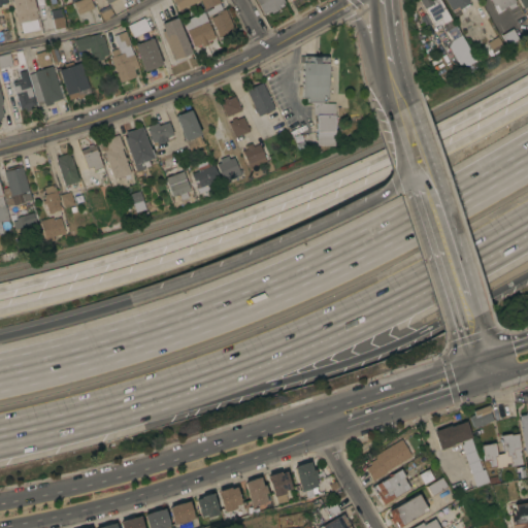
[(11,0),(33,0),(37,19),(36,19),(39,28),(23,32),(21,22),(18,23),(11,0)]
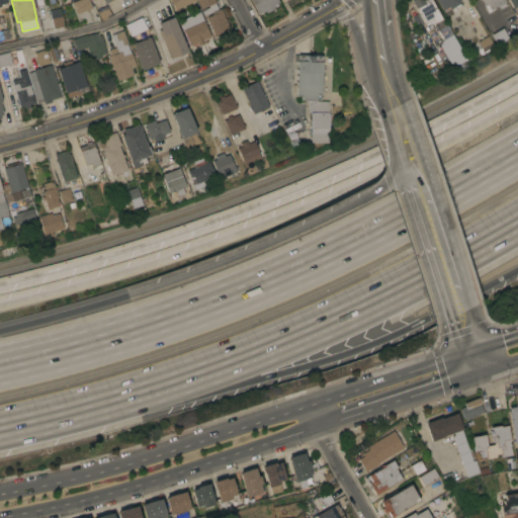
[(70,3),(78,0),(87,0),(90,8),(74,14),(70,3)]
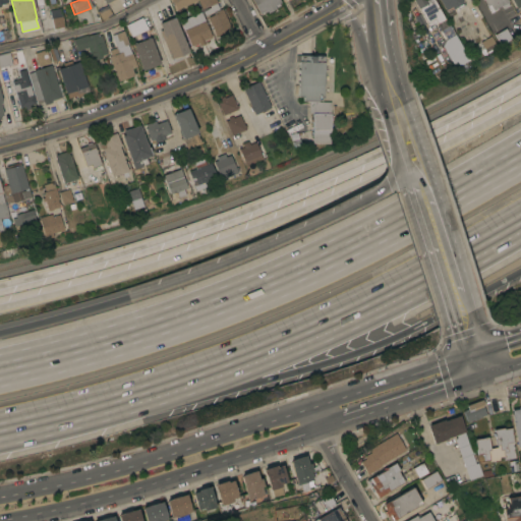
[(196,0),(176,9),(173,2),(171,2),(170,0),(196,0)]
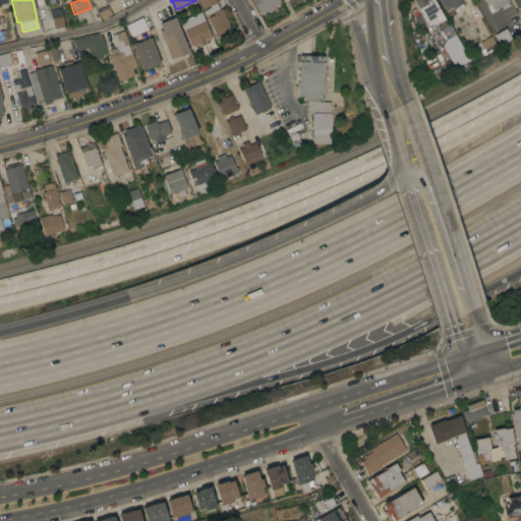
[(197,0),(216,0),(217,2),(206,7),(207,9),(204,10),(203,8),(201,8),(197,0)]
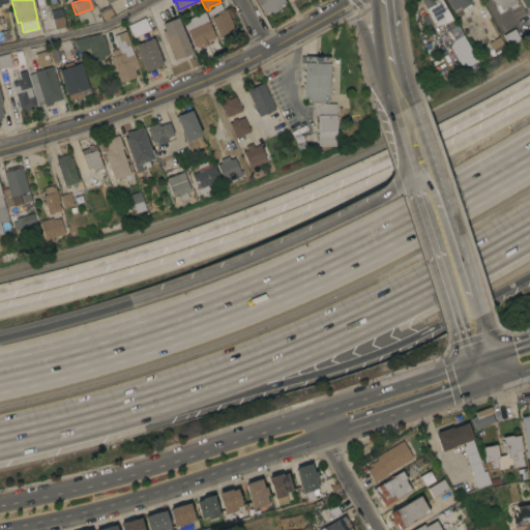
[(257,0),(284,0),(286,2),(278,5),(281,8),(272,12),(270,10),(264,13),(257,0)]
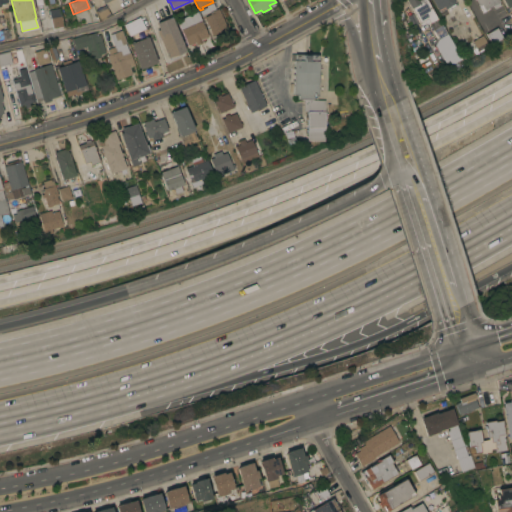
[(407,0),(426,0),(437,18),(429,23),(428,21),(421,25),(407,0)]
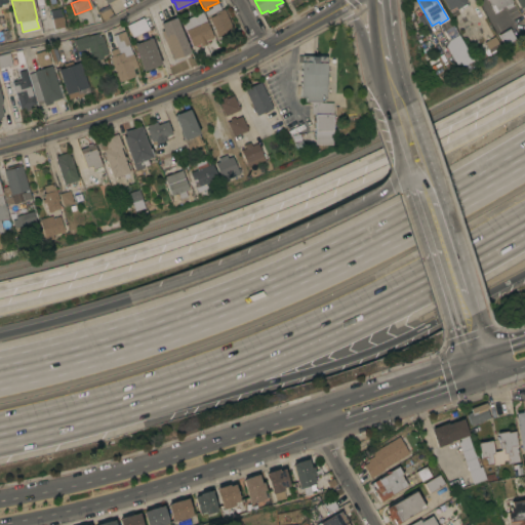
[(465,0),(467,2),(469,2),(471,5),(475,11),(455,22),(449,9),(448,10),(442,0),(465,0)]
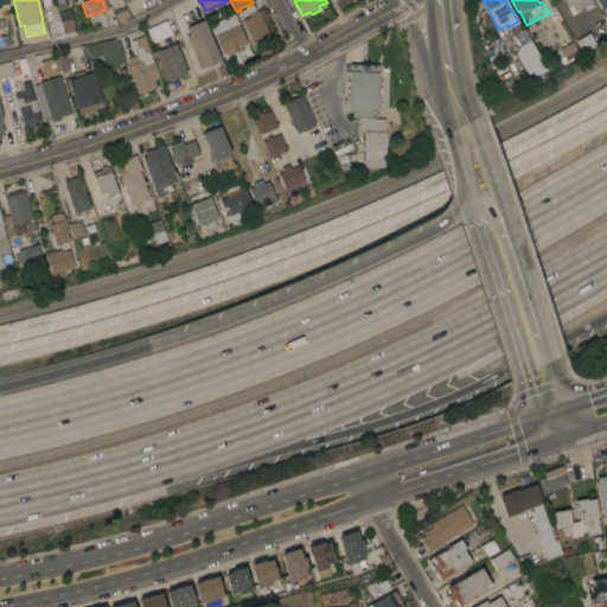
[(563,0),(589,0),(593,6),(587,10),(585,6),(574,12),(570,5),(567,6),(563,0)]
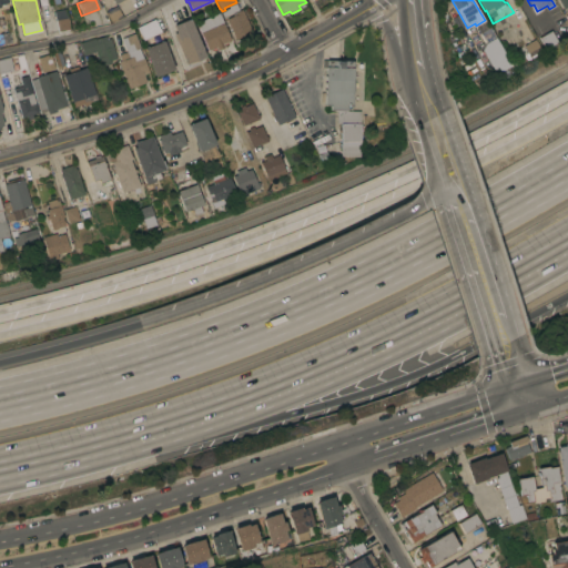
[(557,0),(567,0),(567,6),(563,9),(557,0)]
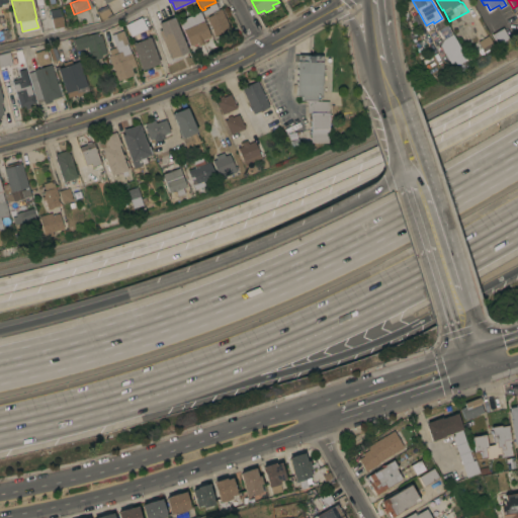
[(96,10),(106,5),(111,15),(101,20),(96,10)]
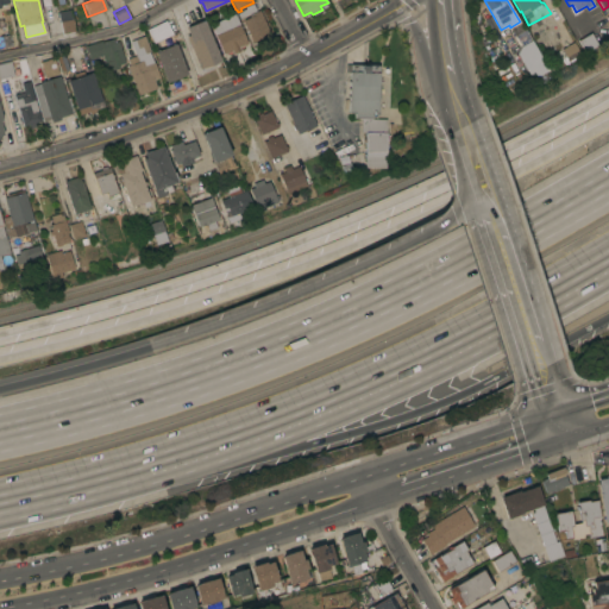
[(75,30),(62,33),(57,12),(70,8),(75,30)]
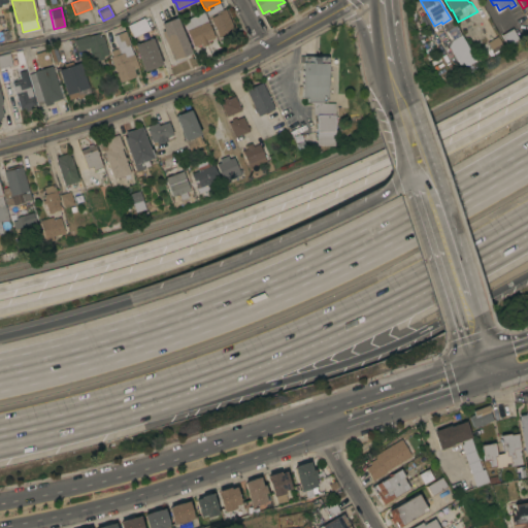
[(210,17),(218,13),(217,11),(225,8),(234,29),(219,36),(210,17)]
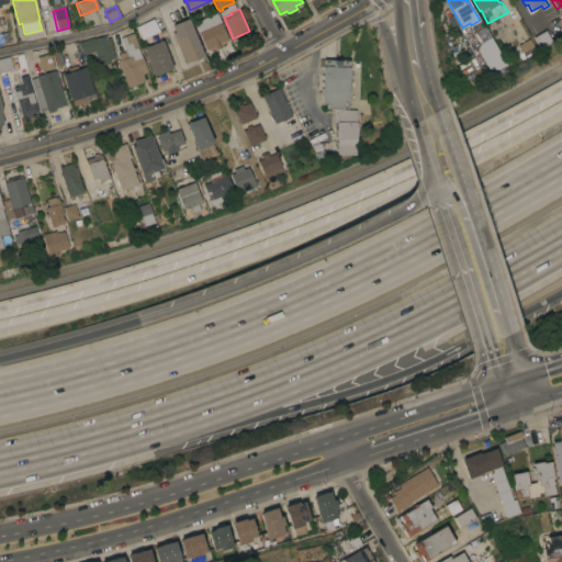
[(194,22),(217,12),(228,40),(221,43),(222,46),(215,49),(214,46),(206,49),(194,22)]
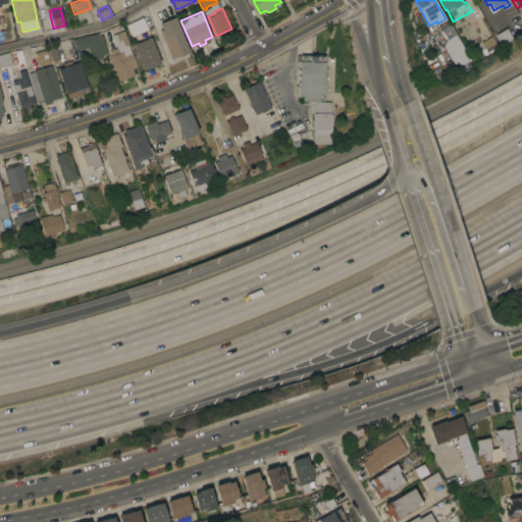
[(142,16),(147,29),(131,36),(125,24),(142,16)]
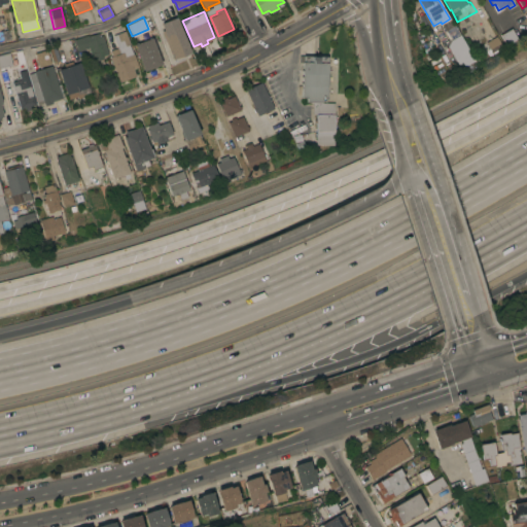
[(159,25),(176,18),(178,24),(179,24),(190,51),(172,59),(159,25)]
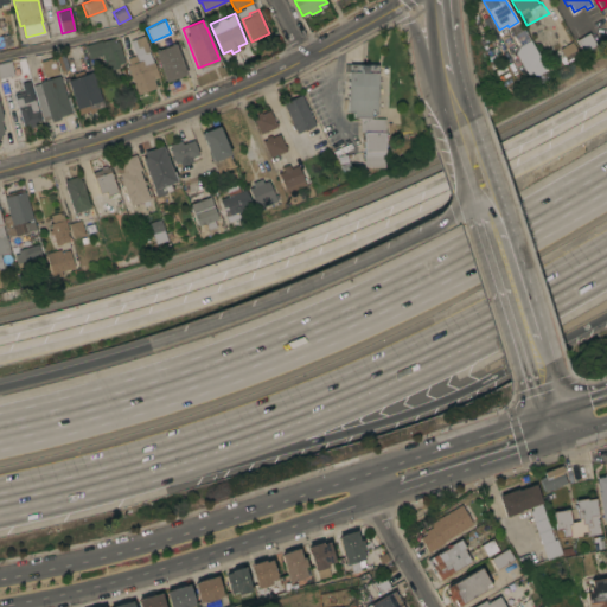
[(512,34),(524,29),(547,69),(541,72),(543,76),(532,82),(515,52),(518,45),(512,34)]
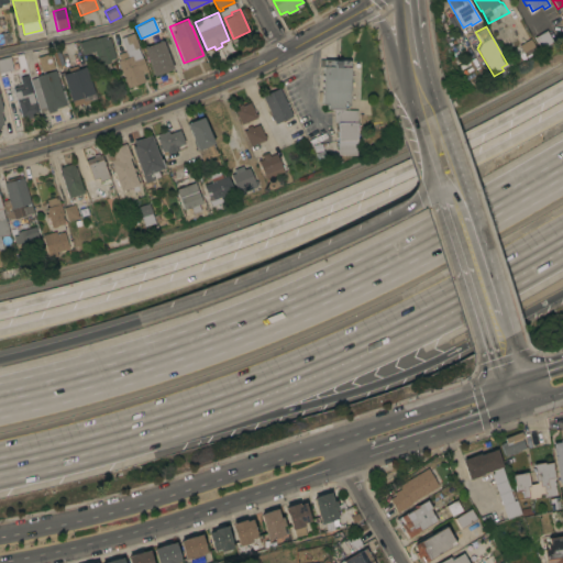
[(553,42),(541,48),(534,36),(547,30),(553,42)]
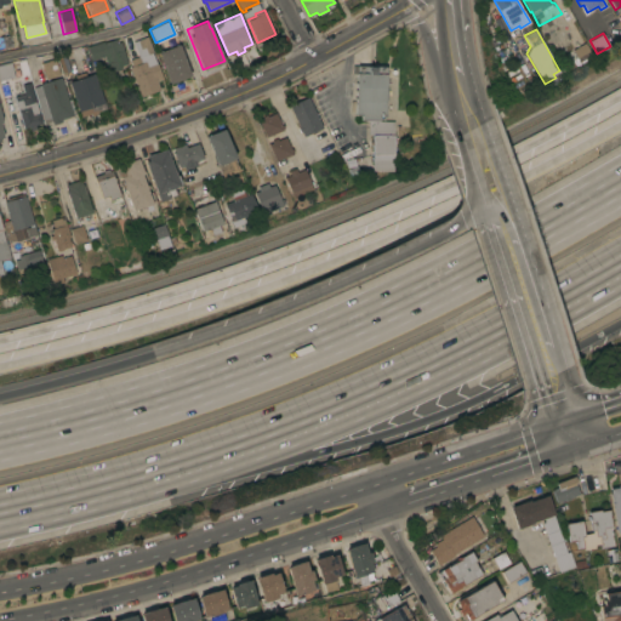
[(132,41),(146,36),(152,52),(138,57),(132,41)]
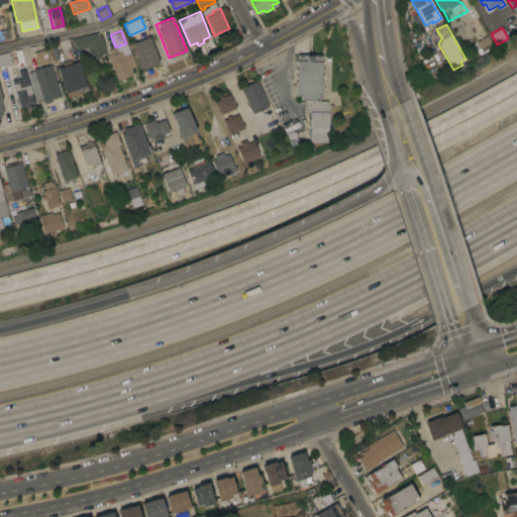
[(105,53),(99,55),(100,57),(92,60),(89,46),(75,50),(72,38),(96,31),(97,35),(100,34),(105,53)]
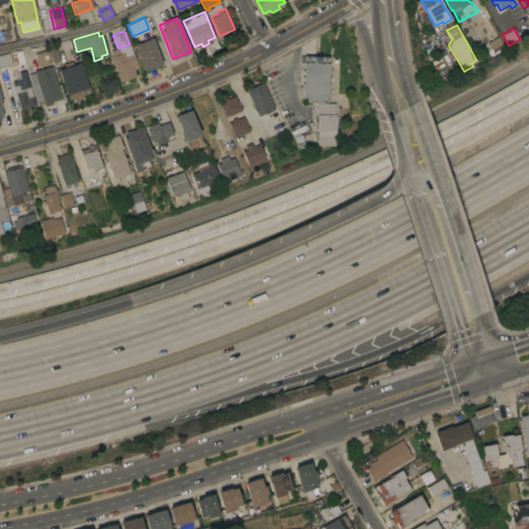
[(498,36),(504,48),(490,56),(484,44),(498,36)]
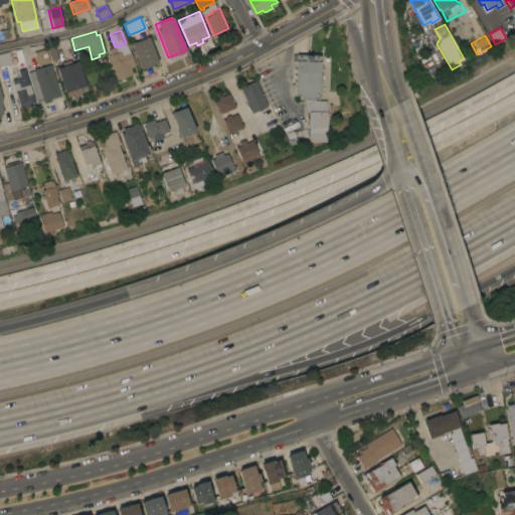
[(131,43),(148,36),(158,62),(141,69),(131,43)]
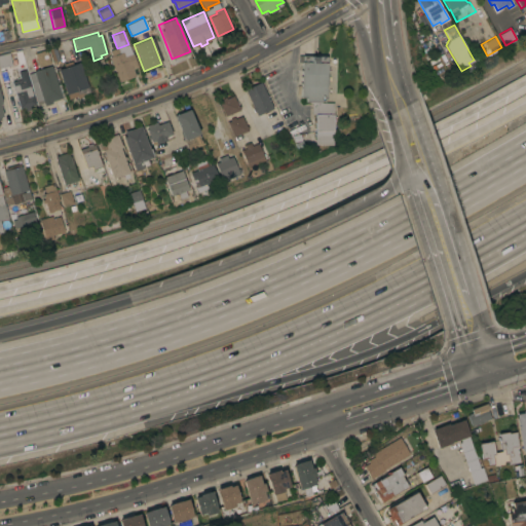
[(50,63),(39,67),(35,53),(46,49),(50,63)]
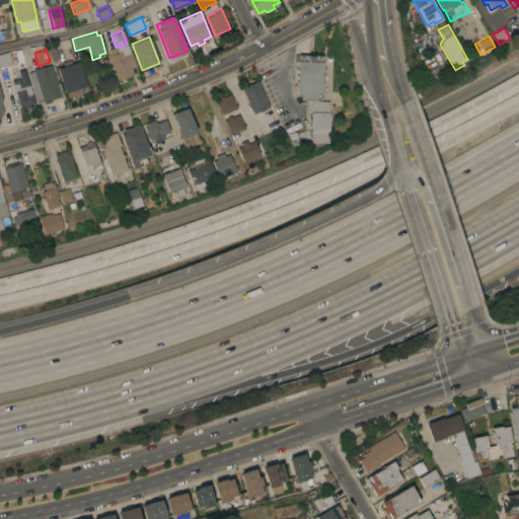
[(107,56),(121,52),(123,56),(131,53),(134,62),(132,62),(134,66),(130,67),(133,74),(117,80),(107,56)]
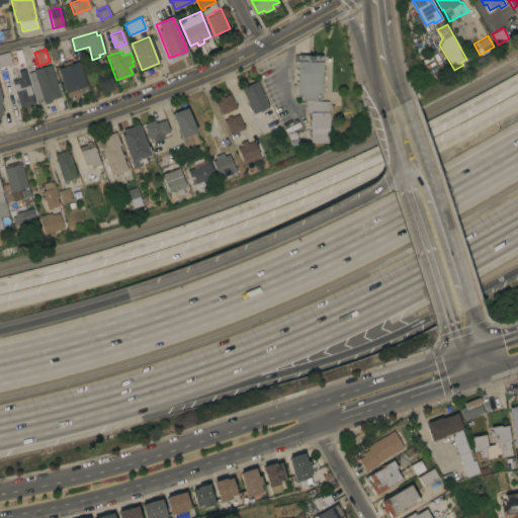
[(0,54),(8,53),(11,65),(0,66),(0,54)]
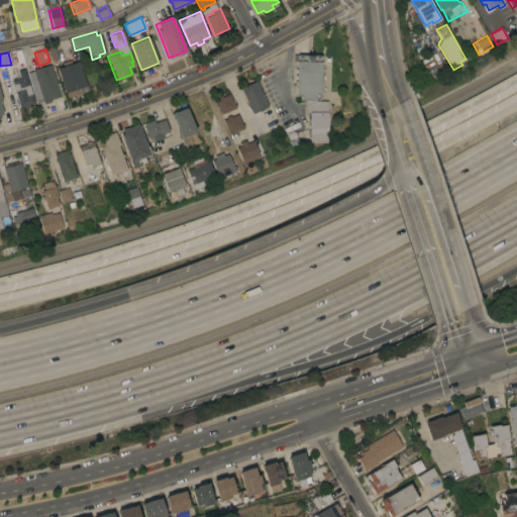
[(320,96),(315,96),(315,100),(300,99),(300,96),(296,95),(297,55),(321,56),(320,96)]
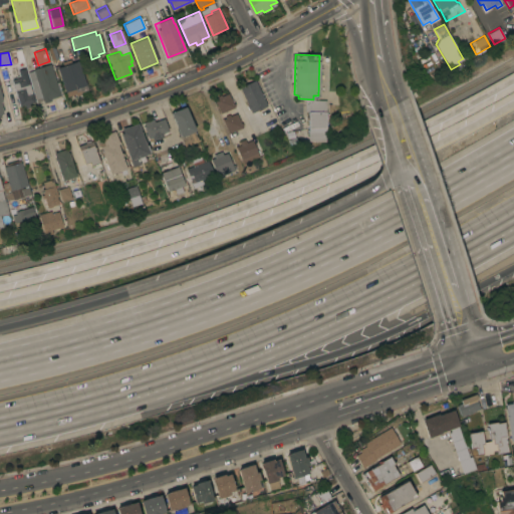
[(63,66),(61,62),(69,59),(71,64),(77,62),(84,84),(83,84),(85,89),(67,95),(66,90),(65,90),(57,68),(63,66)]
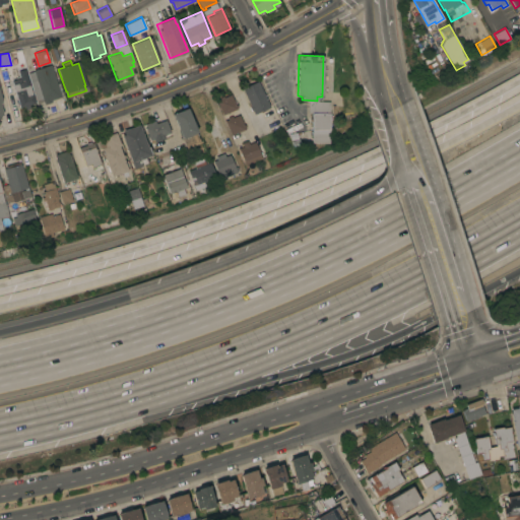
[(28,73),(34,71),(33,70),(51,64),(57,84),(59,83),(63,94),(61,95),(61,96),(50,100),(51,102),(44,104),(43,102),(37,103),(28,73)]
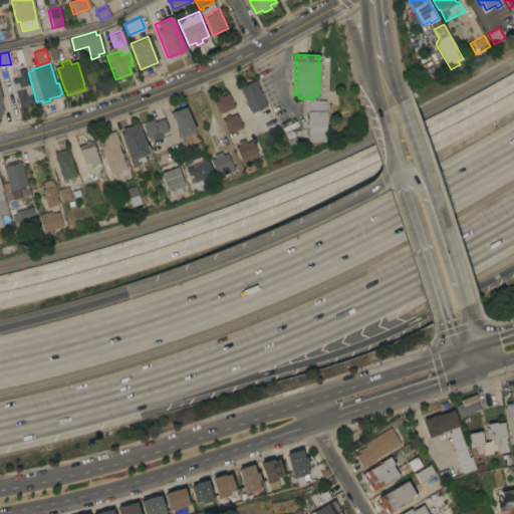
[(4,84),(20,80),(17,70),(26,67),(34,101),(29,102),(30,106),(25,107),(24,103),(11,107),(4,84)]
